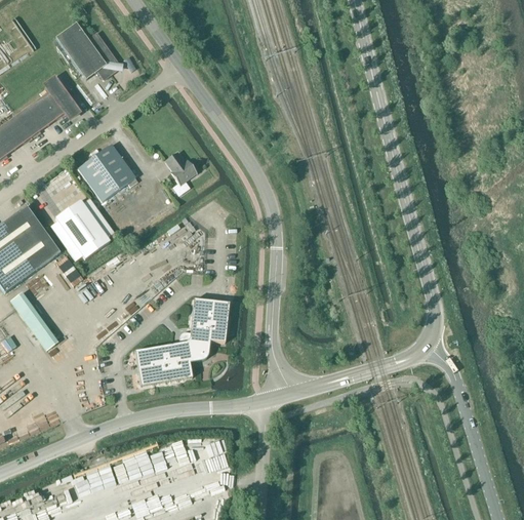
[(88,37),(77,21),(56,36),(86,78),(97,70),(104,78),(113,72),(113,71),(118,67),(119,63),(115,56),(96,31),(88,37)]
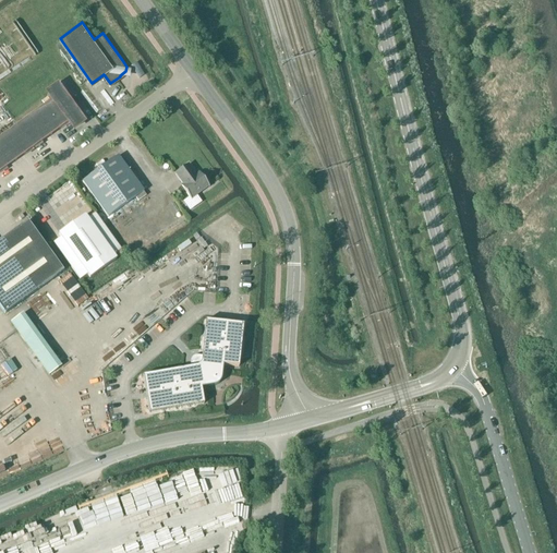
[(74,124),(84,118),(58,82),(48,88),(53,95),(0,133),(0,168),(70,118),(74,124)]
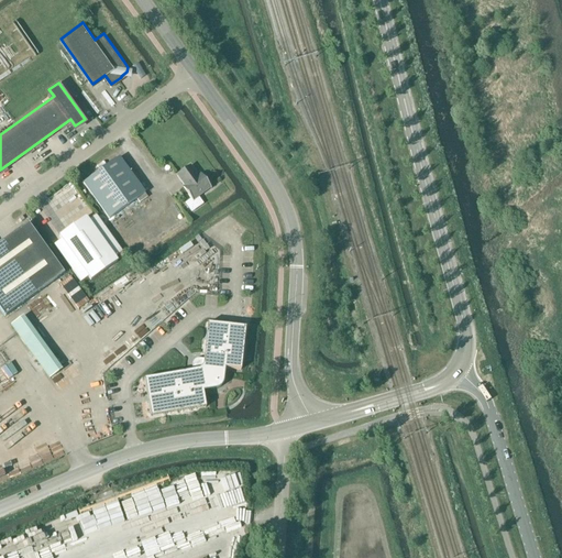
[(140,198),(149,193),(120,153),(84,178),(110,215),(138,195),(140,198)]
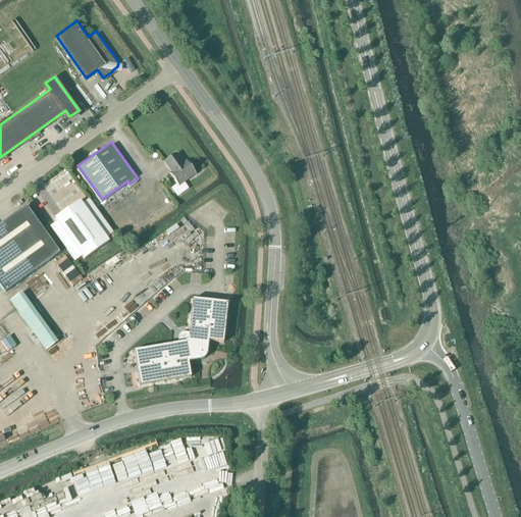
[(185,159),(177,150),(165,158),(171,168),(170,169),(175,175),(174,175),(179,183),(180,183),(179,182),(196,169),(196,170),(197,170),(192,163),(191,163),(187,157),(185,159)]
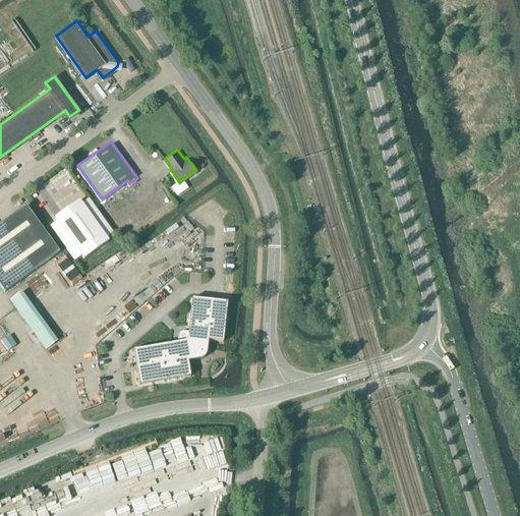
[(55,214),(57,218),(51,222),(75,256),(82,252),(84,255),(110,237),(107,234),(114,230),(89,194),(82,199),(80,196),(79,195),(55,214)]
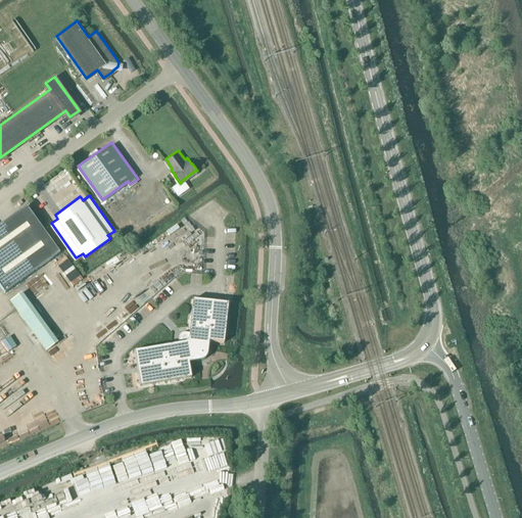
[(0,282),(5,289),(60,249),(27,203),(0,222),(0,282)]
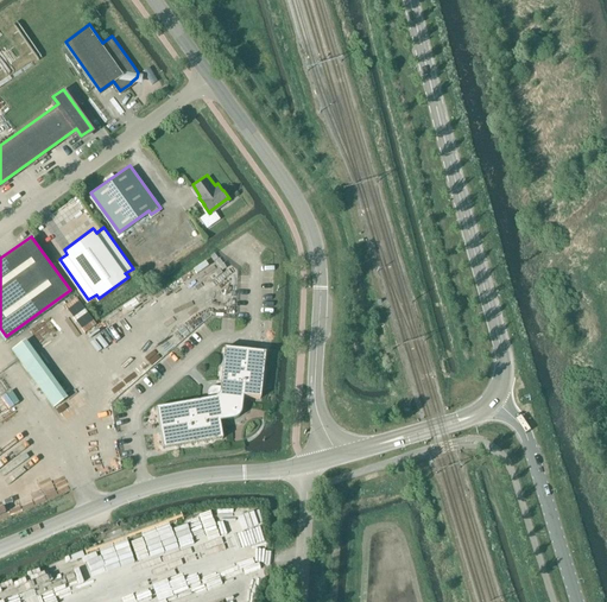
[(54,404),(64,397),(23,338),(12,346),(54,404)]
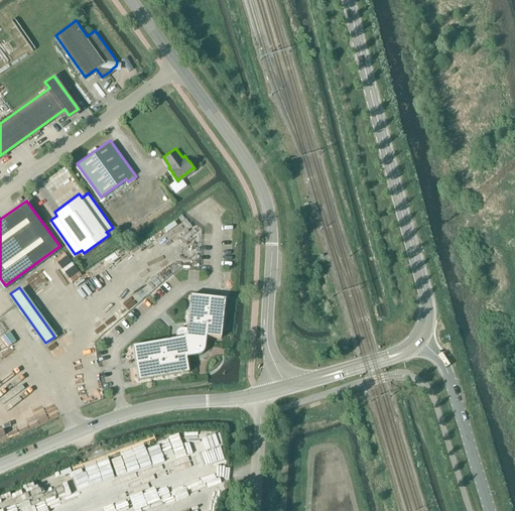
[(221,335),(226,296),(190,292),(186,334),(132,343),(138,378),(188,369),(186,355),(199,353),(201,352),(203,350),(205,348),(206,346),(207,334),(221,335)]
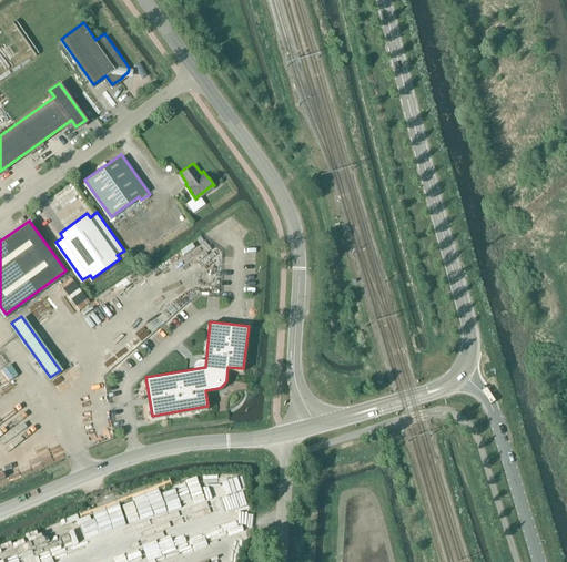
[(208,499),(208,489),(215,490),(216,476),(204,474),(202,499),(208,499)]
